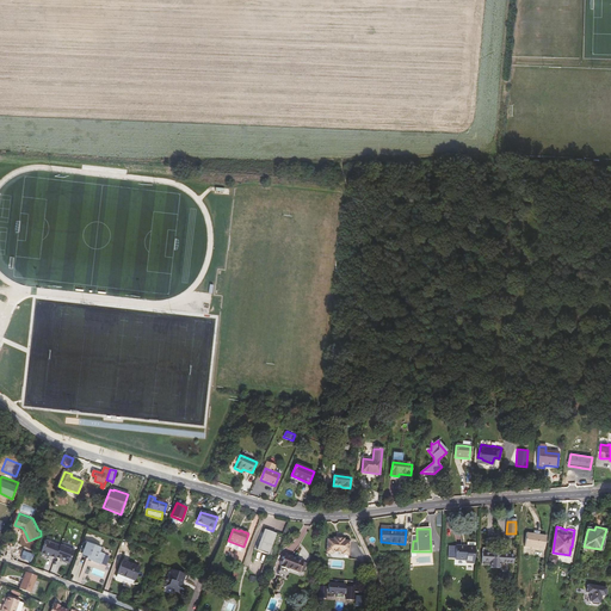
[(265,530),(257,550),(270,556),(272,550),(271,549),(276,534),(265,530)]
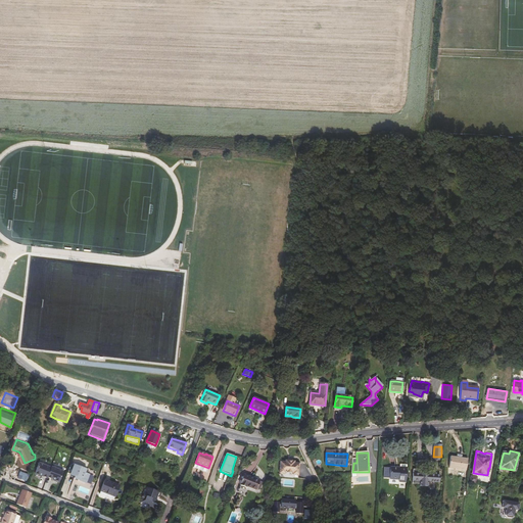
[(500,468),(503,455),(498,454),(495,468),(500,469),(497,474),(515,478),(516,471),(514,470),(500,468)]
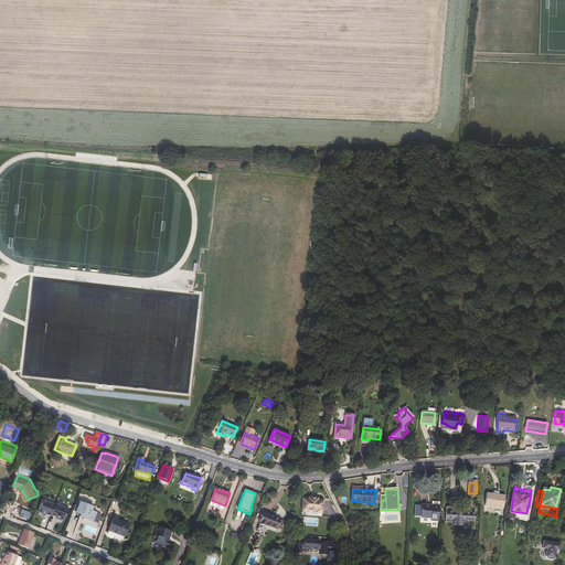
[(487,493),(484,505),(503,508),(505,496),(499,494),(499,493),(494,492),(494,494),(487,493)]
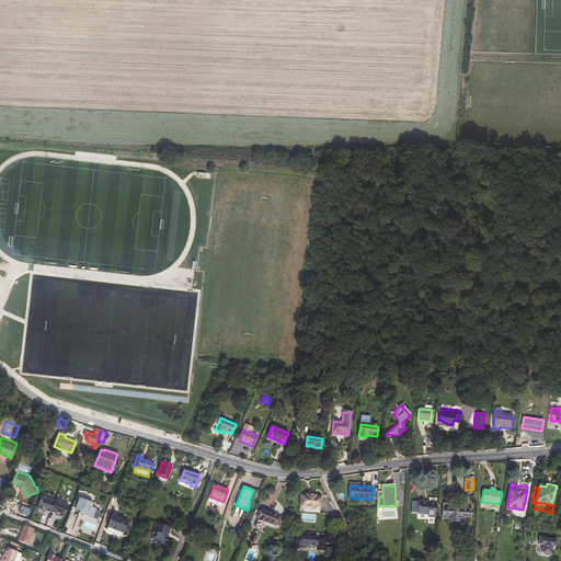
[(302,495),(302,508),(308,508),(308,507),(316,507),(316,508),(321,508),(321,495),(316,495),(316,493),(308,493),(308,495),(302,495)]
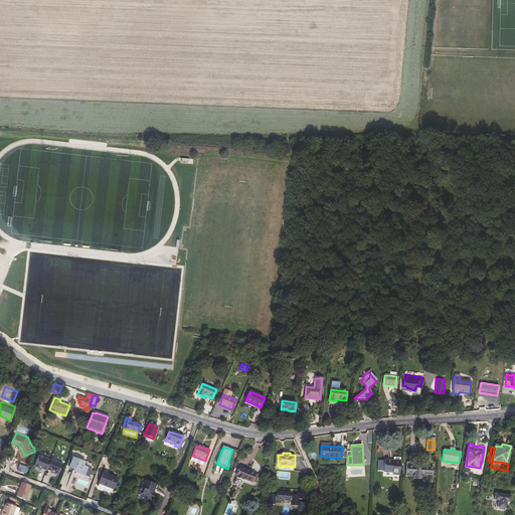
[(203,465),(205,461),(192,456),(190,461),(203,465)]
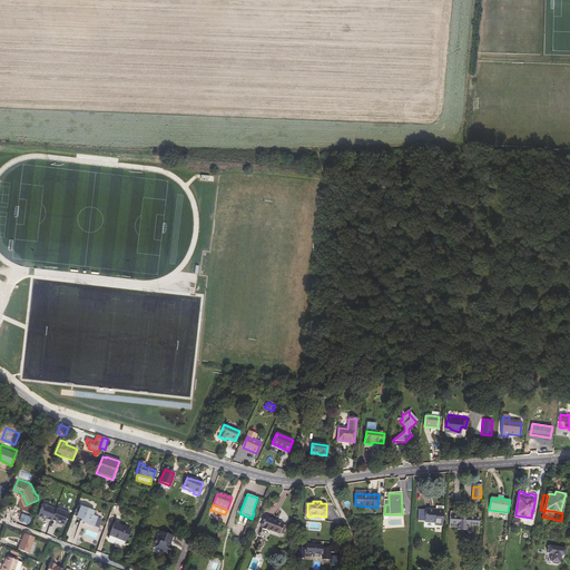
[(66,526),(70,514),(57,509),(56,510),(42,505),(38,517),(39,519),(41,519),(42,519),(46,520),(51,522),(52,520),(58,522),(61,523),(61,526),(64,526),(66,526)]
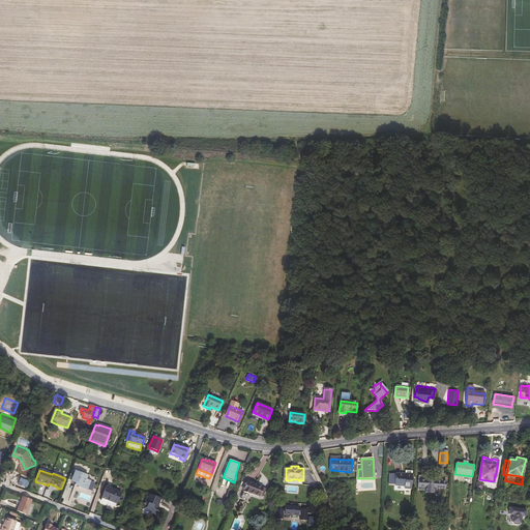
[(81,487),(85,488),(89,486),(90,481),(86,480),(88,475),(76,470),(71,480),(77,481),(76,484),(81,487)]
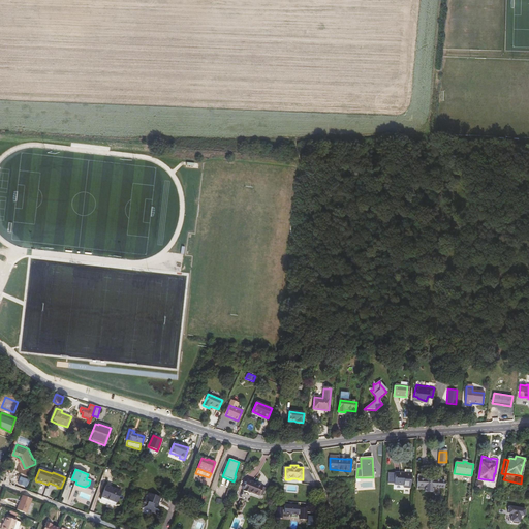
[(404,473),(395,472),(395,473),(389,473),(389,485),(403,486),(403,488),(410,488),(411,470),(405,470),(405,472),(404,473)]
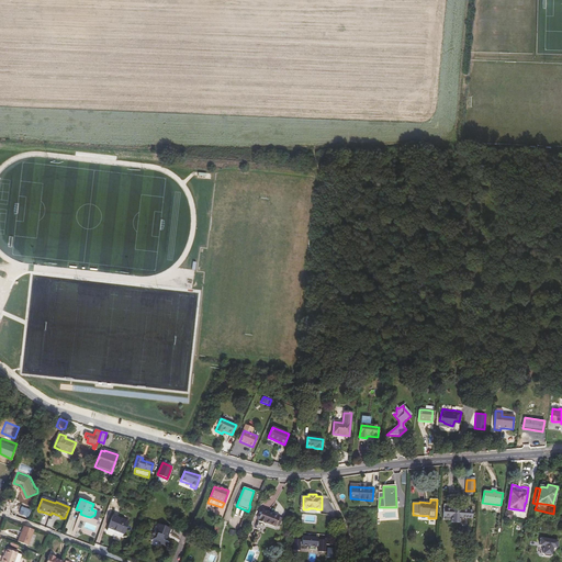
[(32,509),(22,506),(20,514),(29,517),(32,509)]
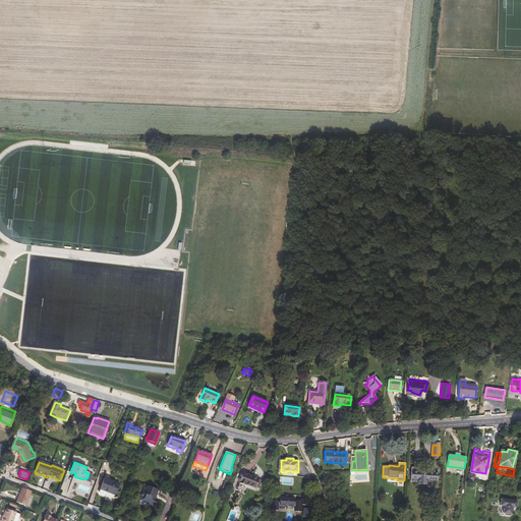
[(419,470),(411,469),(410,483),(418,484),(418,486),(426,486),(426,481),(438,482),(438,475),(435,475),(435,473),(429,473),(429,474),(419,474),(419,470)]
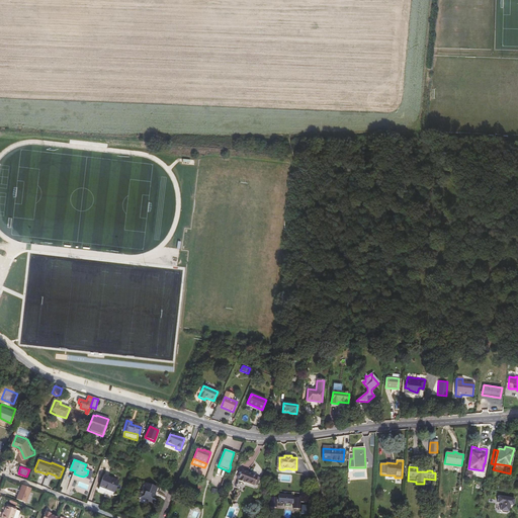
[(242,470),(236,486),(243,489),(246,483),(254,485),(256,486),(259,479),(257,477),(242,470)]
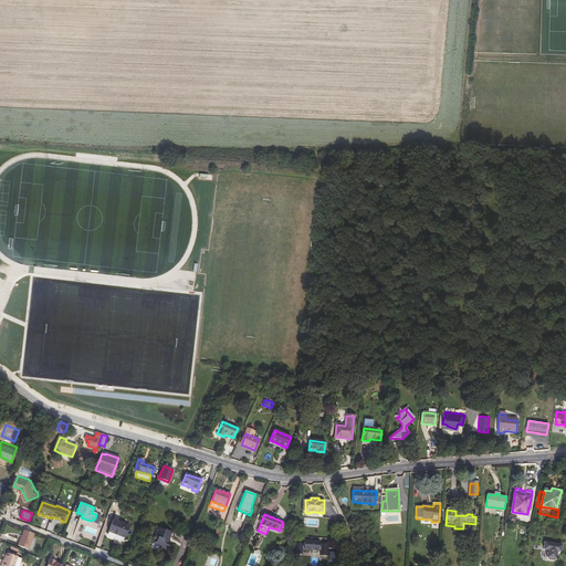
[(109,531),(125,537),(129,526),(114,520),(109,531)]
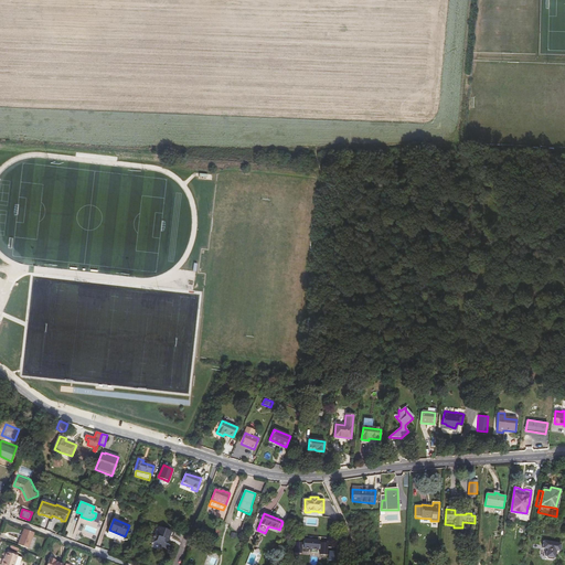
[(302,519),(299,528),(310,531),(310,535),(321,535),(321,521),(311,521),(302,519)]
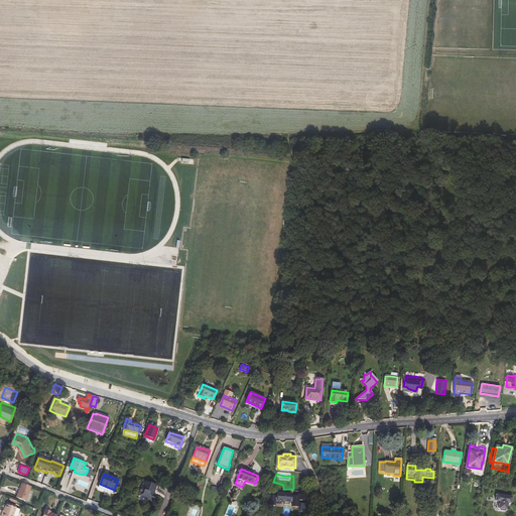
[(205,480),(205,478),(200,477),(196,488),(201,489),(205,480)]
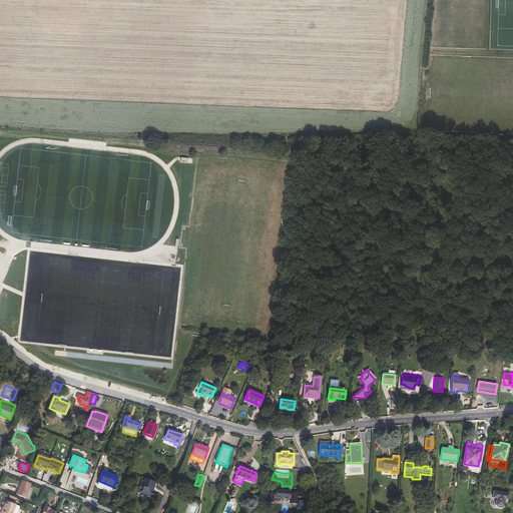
[(223,486),(226,477),(221,475),(217,484),(223,486)]
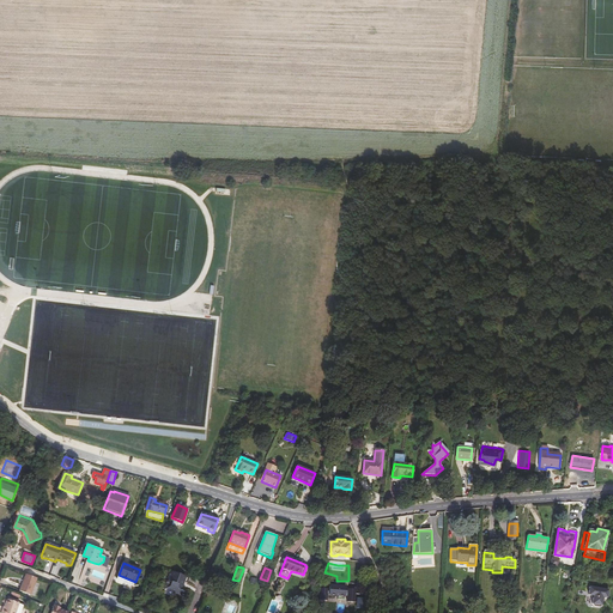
[(31,595),(37,578),(28,575),(24,583),(23,583),(19,590),(31,595)]
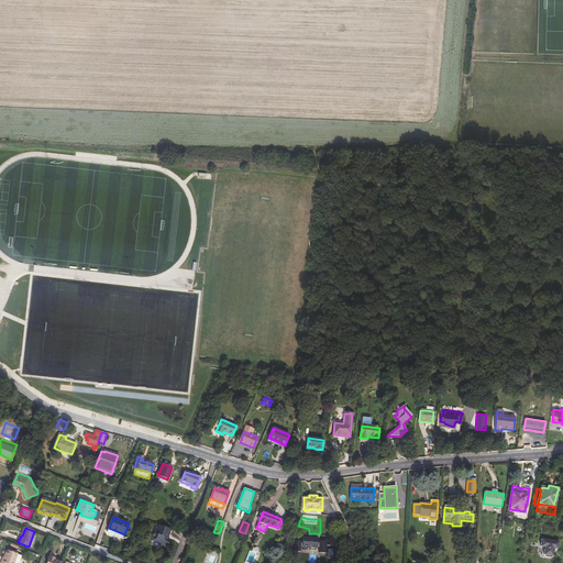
[(123,538),(124,534),(109,528),(108,531),(123,538)]
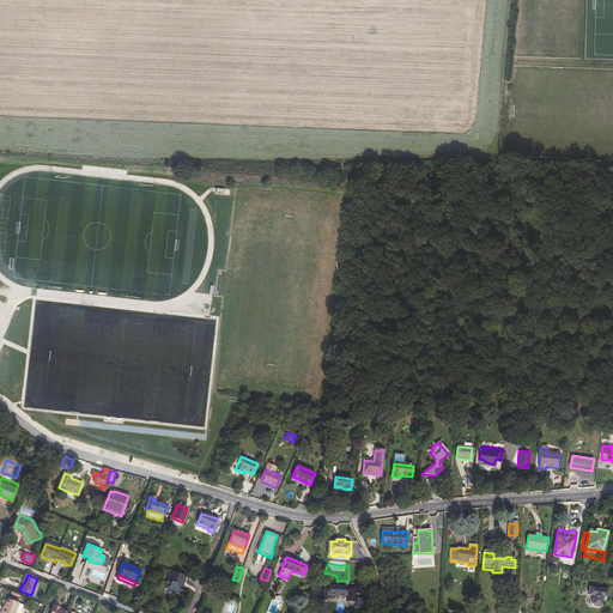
[(171,575),(169,584),(171,584),(170,592),(176,594),(176,595),(183,596),(184,593),(183,593),(186,584),(187,584),(188,580),(171,575)]
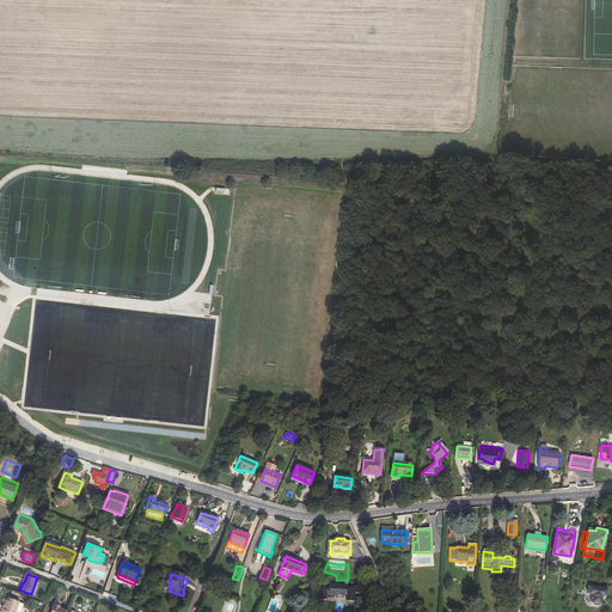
[(330,594),(330,595),(338,597),(338,599),(346,600),(346,597),(347,597),(347,595),(347,591),(347,586),(330,585),(330,591),(330,594)]
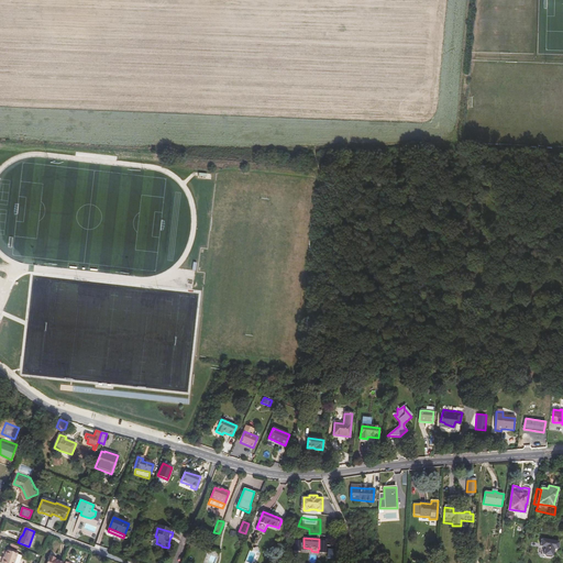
[(560,542),(542,539),(541,547),(543,548),(545,550),(544,555),(553,556),(553,551),(556,549),(559,550),(560,542)]
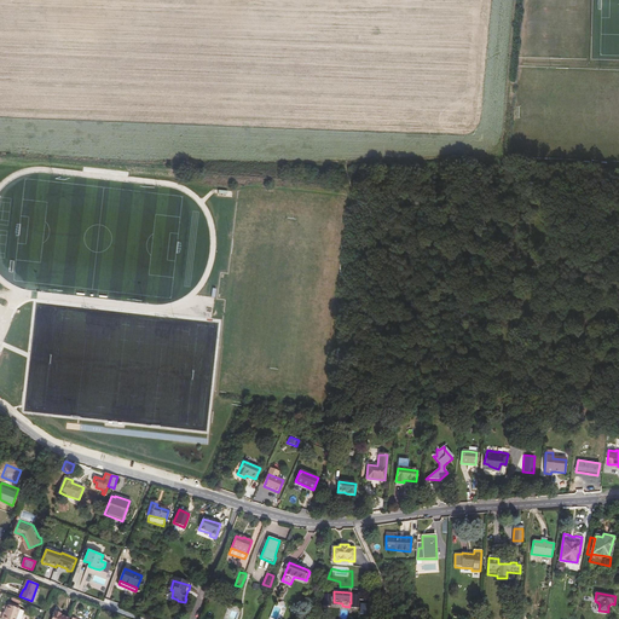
[(3,614),(1,618),(16,618),(19,609),(7,606),(5,613),(4,615),(3,614)]
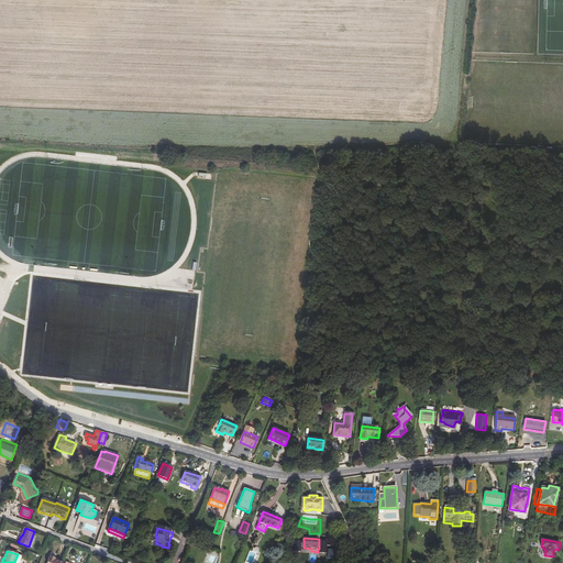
All buildings are outlined.
